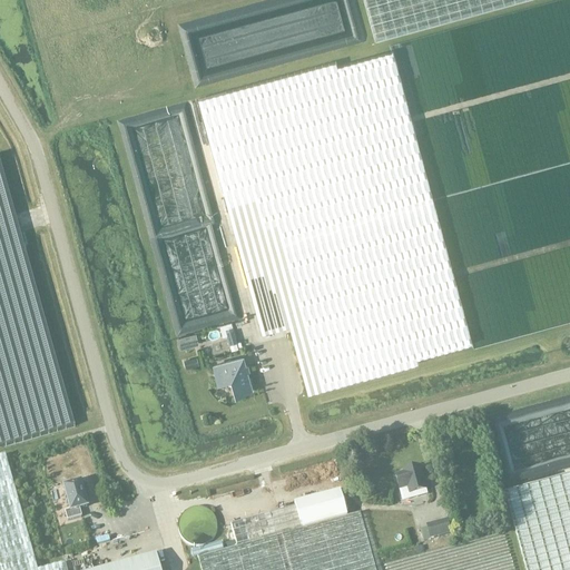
[(363,0),(375,40),(521,0),(363,0)]
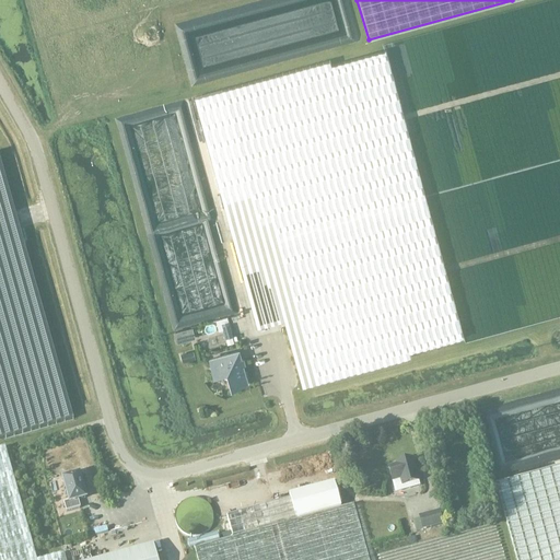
[(410,358),(409,353),(464,338),(385,51),(331,66),(330,61),(221,91),(263,244),(236,251),(257,328),(283,321),(302,387),(410,358)]
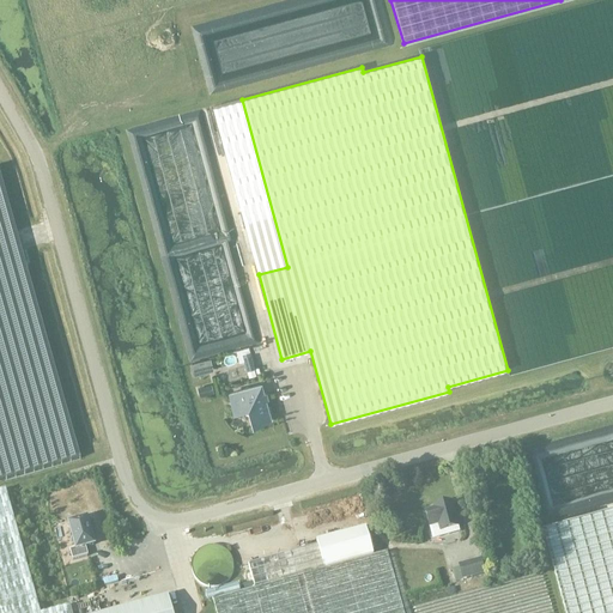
[(242,99),(213,108),(259,274),(287,267),(242,99)]
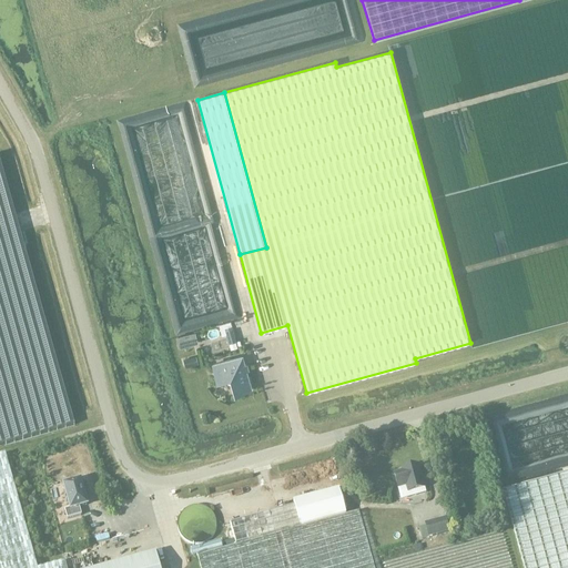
[(0,445),(74,425),(0,162),(0,445)]
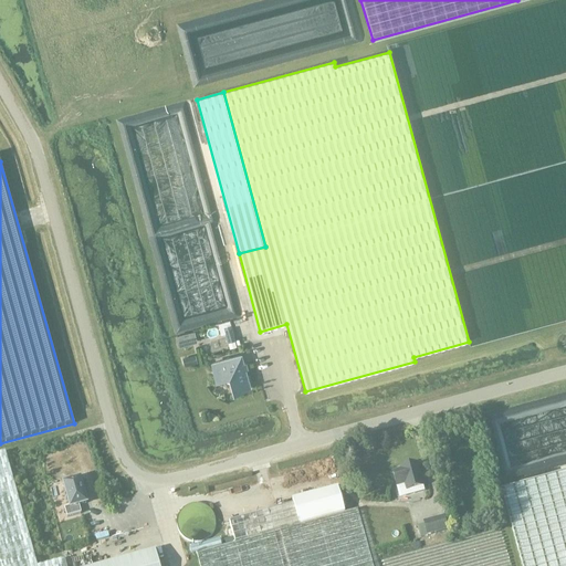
[(227,342),(234,339),(229,321),(208,326),(211,337),(224,334),(227,342)]
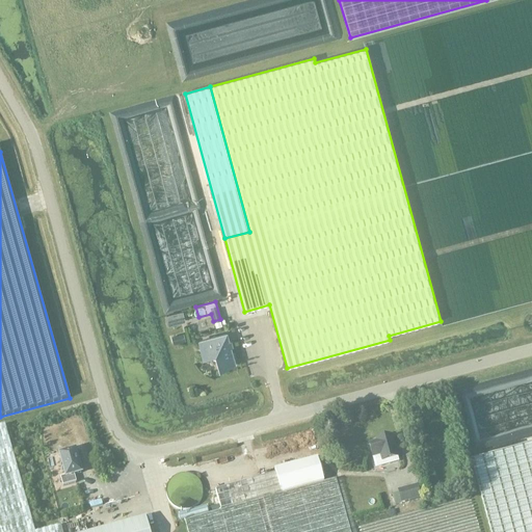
[(181,311),(171,314),(174,321),(183,318),(181,311)]
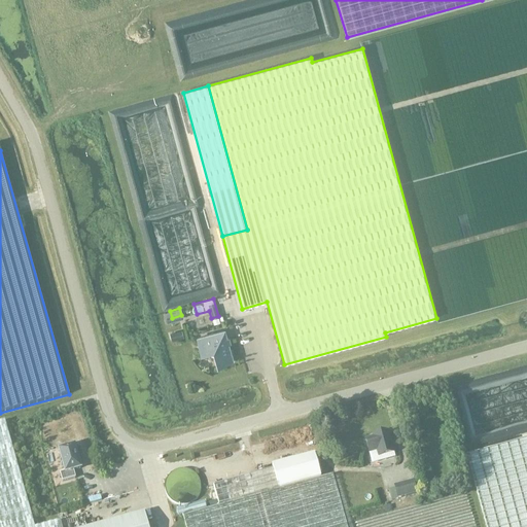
[(224,331),(197,339),(201,353),(209,351),(209,352),(210,353),(212,354),(214,354),(215,354),(218,365),(232,361),(224,331)]
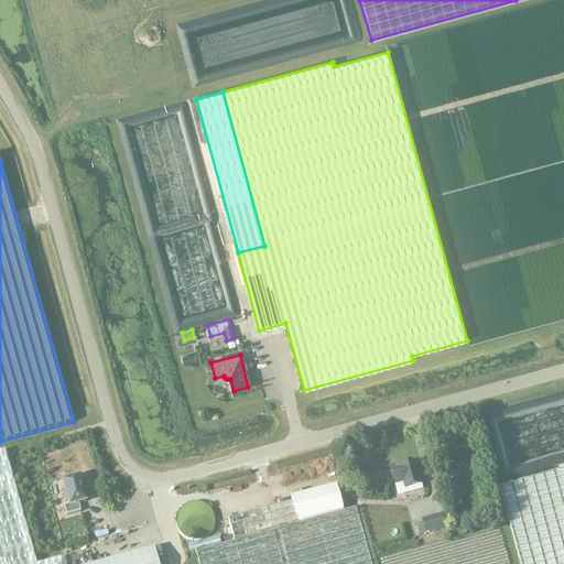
[(65,563),(31,441),(0,448),(0,563),(158,563),(154,549),(98,563),(65,563)]
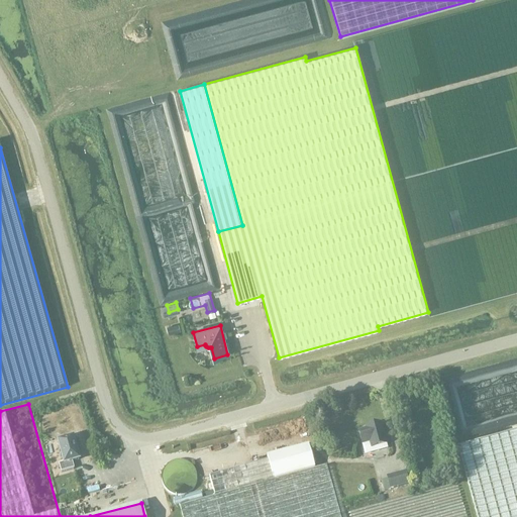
[(380,423),(365,427),(366,429),(358,430),(357,431),(362,444),(369,442),(371,448),(386,444),(380,423)]
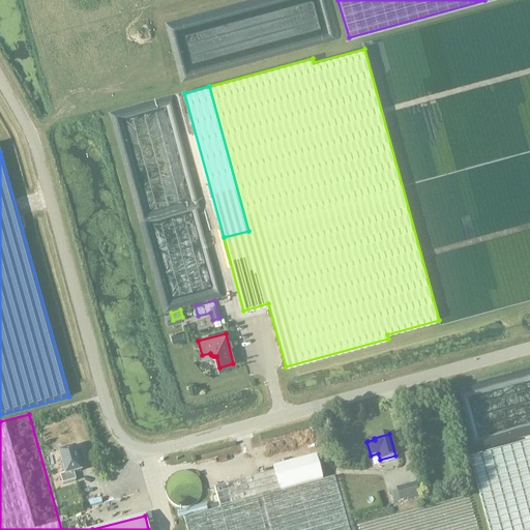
[(529,529),(529,440),(469,458),(489,529),(529,529)]
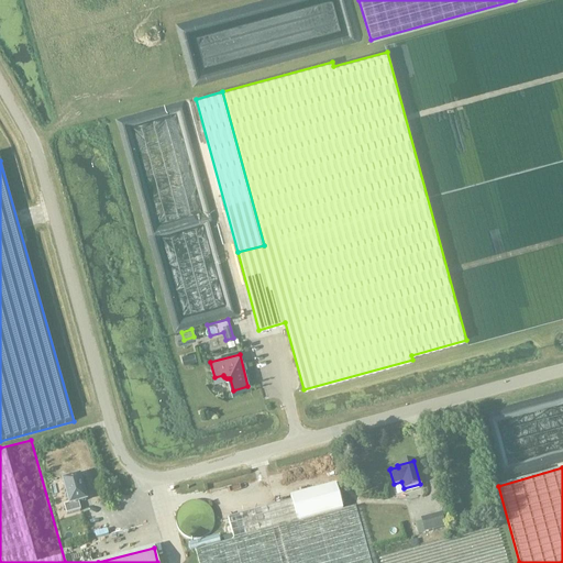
[(86,500),(78,477),(63,482),(69,505),(64,506),(66,515),(80,511),(78,503),(86,500)]
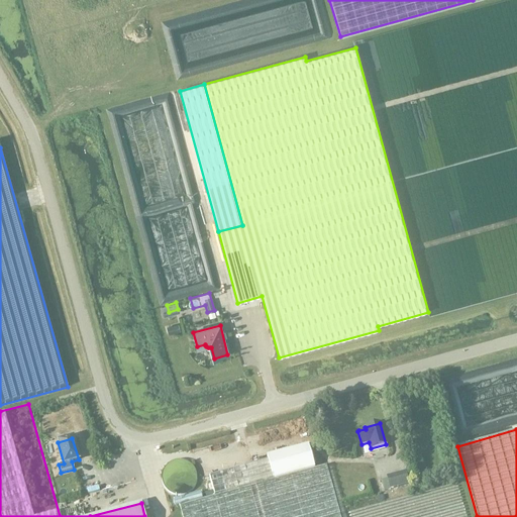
[(268,460),(209,478),(214,497),(179,506),(182,516),(338,516),(325,466),(314,469),(308,445),(267,456),(268,460)]
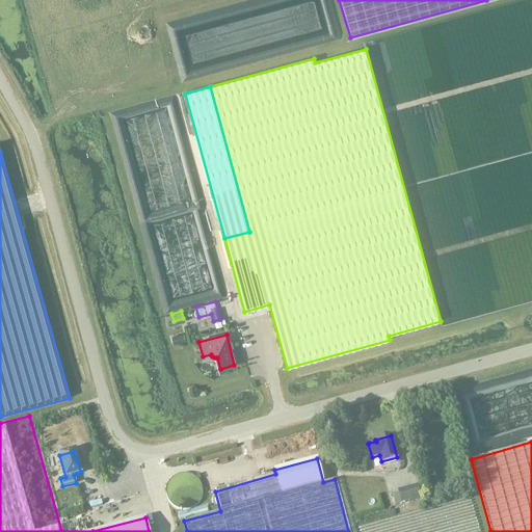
[(202,487),(201,485),(200,483),(200,482),(197,481),(197,480),(196,479),(194,478),(193,477),(192,476),(190,475),(189,475),(187,475),(185,474),(183,474),(182,474),(180,475),(178,475),(177,476),(175,477),(174,478),(171,479),(170,480),(169,481),(168,483),(167,484),(166,486),(166,487),(166,489),(165,491),(165,493),(165,495),(166,497),(166,499),(167,500),(168,502),(169,503),(170,505),(171,506),(173,506),(173,507),(174,508),(176,509),(178,509),(180,510),(182,510),(184,511),(186,510),(188,510),(189,510),(191,509),(192,508),(194,507),(195,506),(197,505),(198,504),(200,503),(201,500),(201,499),(202,498),(202,496),(202,494),(203,493),(202,490),(202,488),(202,487)]
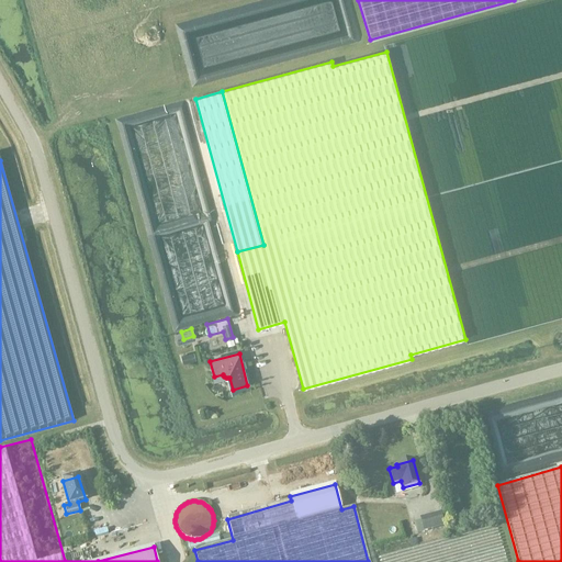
[(440,513),(420,518),(424,531),(444,526),(440,513)]
